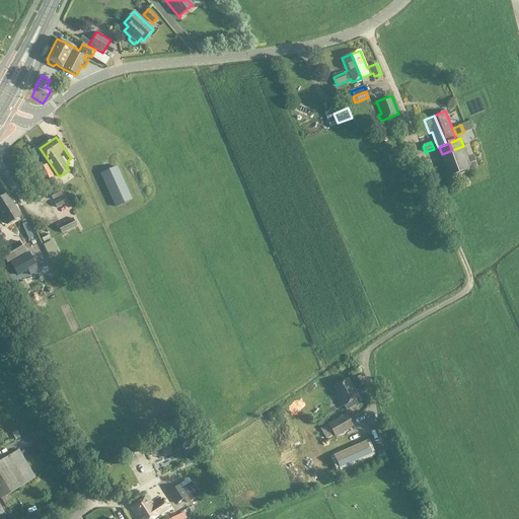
[(54,177),(48,163),(39,168),(45,181),(54,177)]
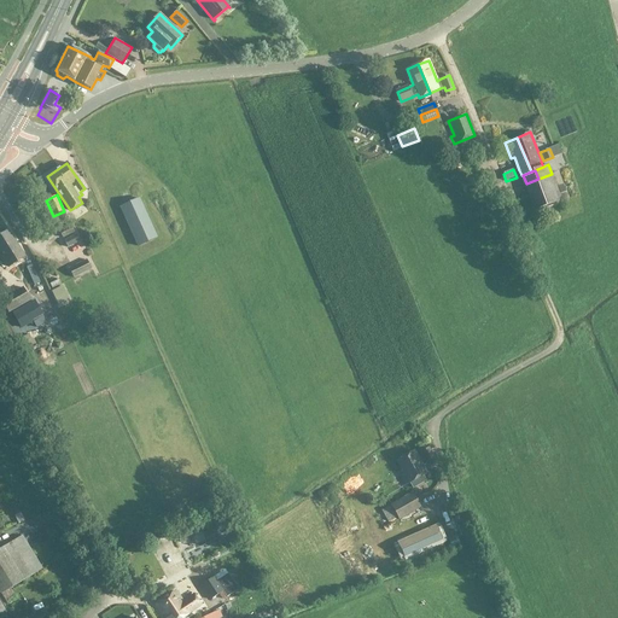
[(121,207),(139,246),(157,238),(139,199),(121,207)]
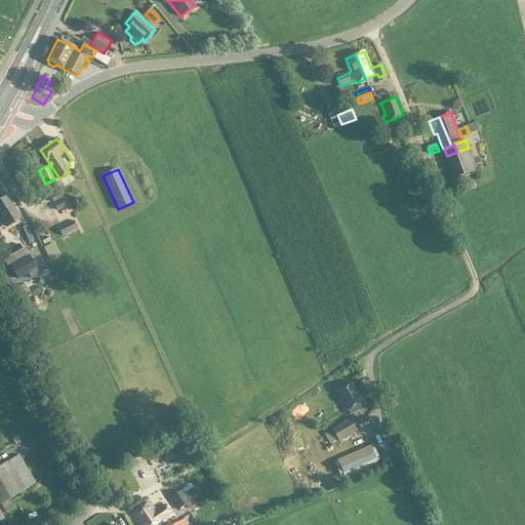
[(53,202),(63,197),(59,191),(50,196),(53,202)]
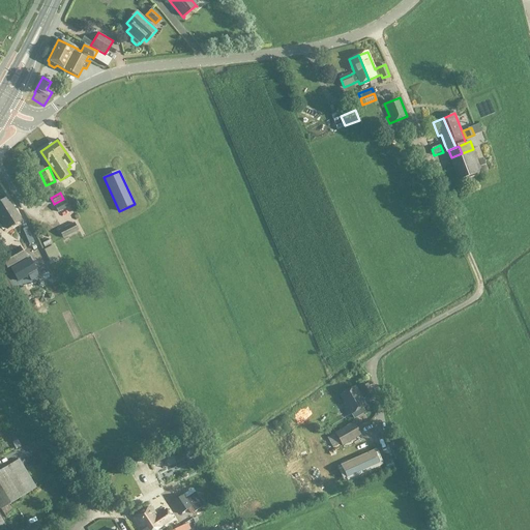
[(0,217),(7,229),(22,221),(7,198),(0,202),(0,217)]
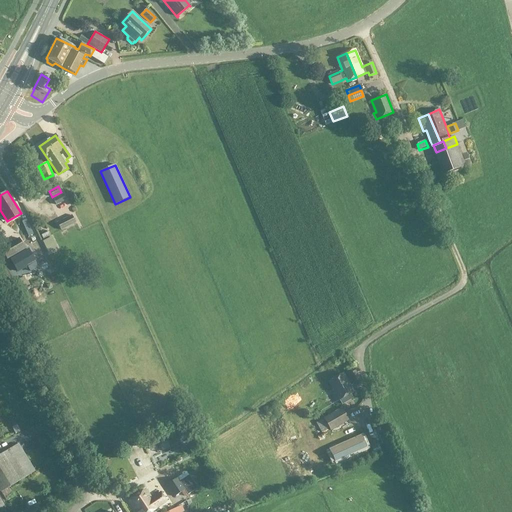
[(53,199),(56,206),(66,201),(63,194),(53,199)]
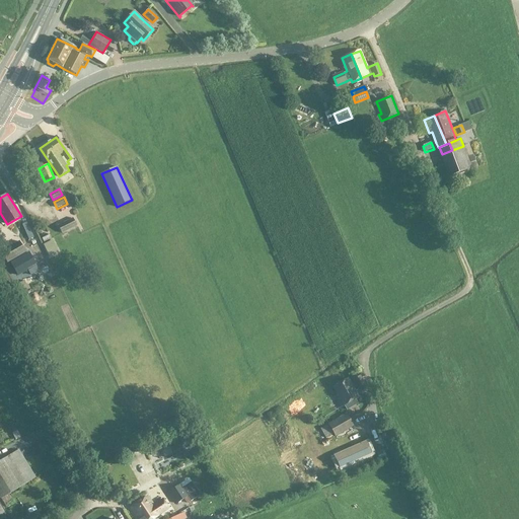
[(73,218),(58,225),(62,233),(77,225),(73,218)]
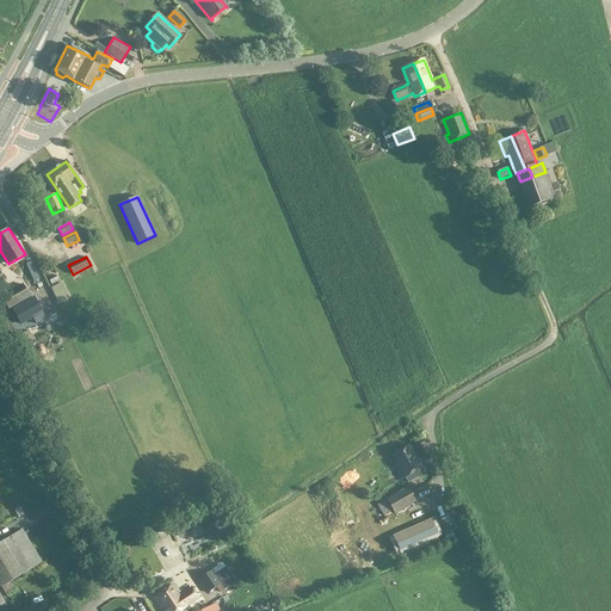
[(35,283),(41,279),(32,261),(26,264),(35,283)]
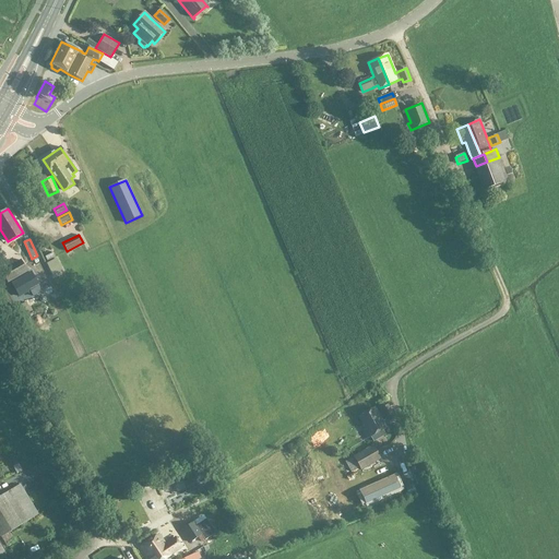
[(63,272),(57,259),(47,263),(54,277),(63,272)]
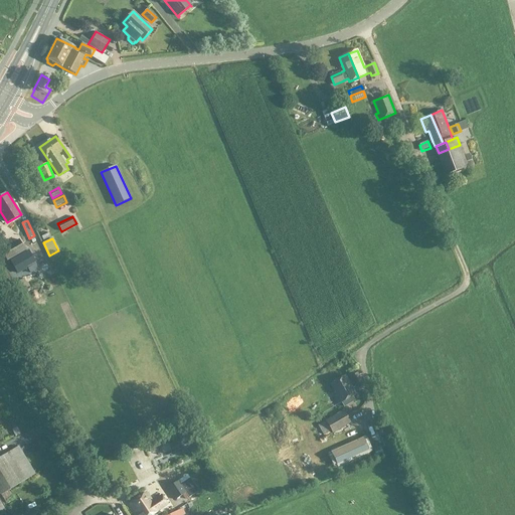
[(2,249),(8,261),(25,250),(19,239),(2,249)]
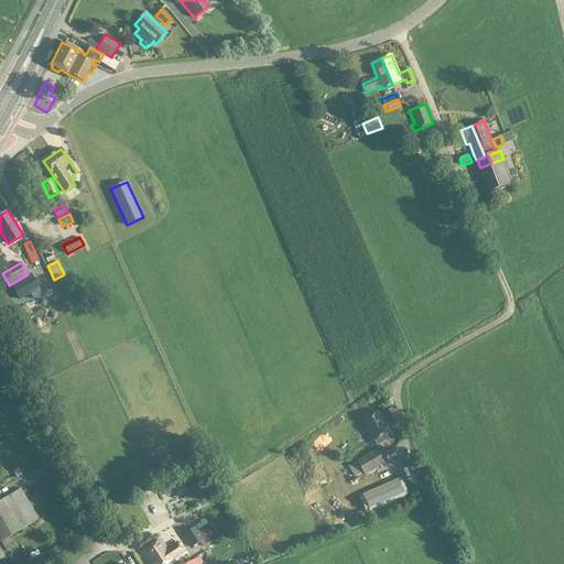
[(34,299),(43,294),(32,274),(12,285),(21,300),(31,293),(34,299)]
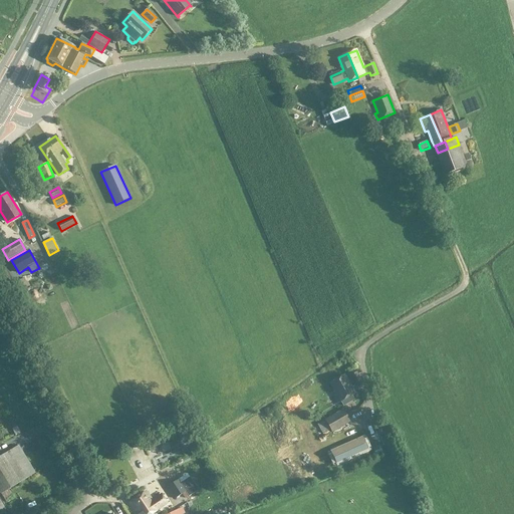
[(338,403),(341,402),(343,406),(351,402),(349,397),(354,394),(351,388),(355,386),(356,388),(362,383),(356,373),(350,376),(351,377),(346,379),(344,375),(330,383),(334,392),(332,393),(338,403)]
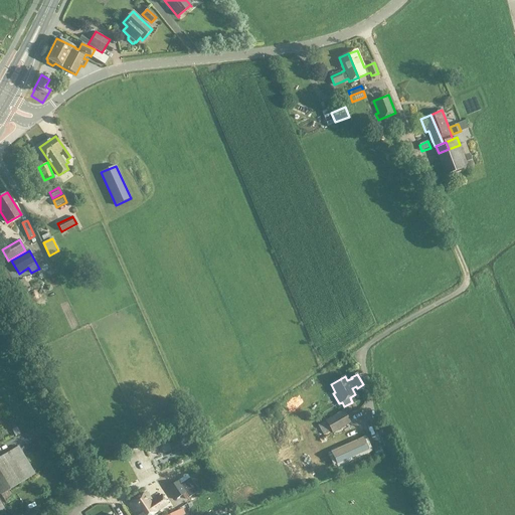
[(333,433),(350,422),(343,410),(326,420),(333,433)]
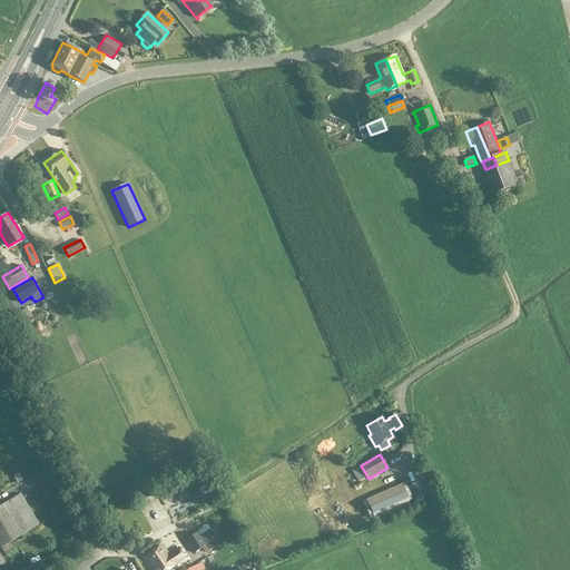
[(366,500),(374,517),(409,501),(401,484),(366,500)]
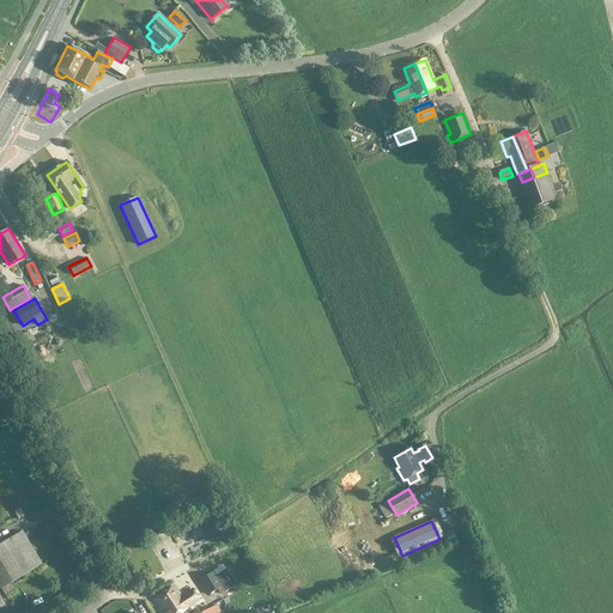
[(0,584),(10,580),(41,565),(23,528),(0,539),(0,584)]
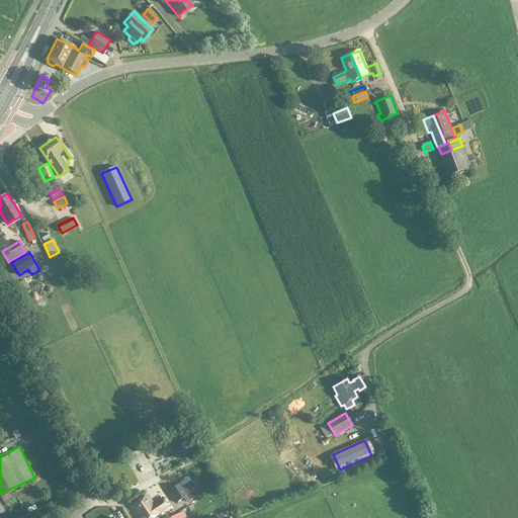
[(139,479),(144,476),(136,460),(131,463),(139,479)]
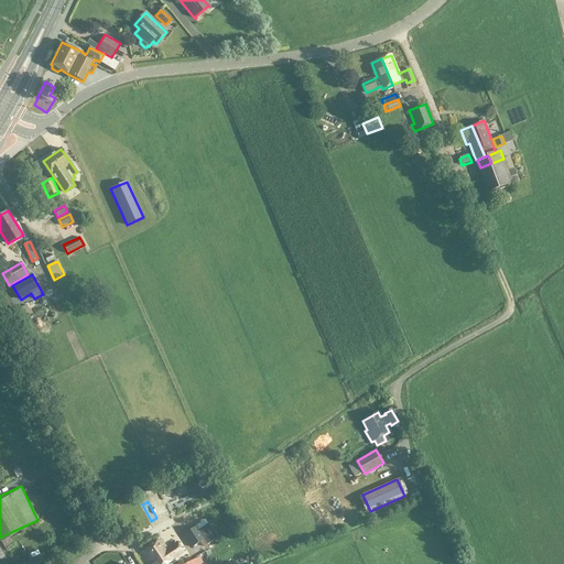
[(204,540),(207,544),(218,538),(208,523),(198,530),(204,540)]
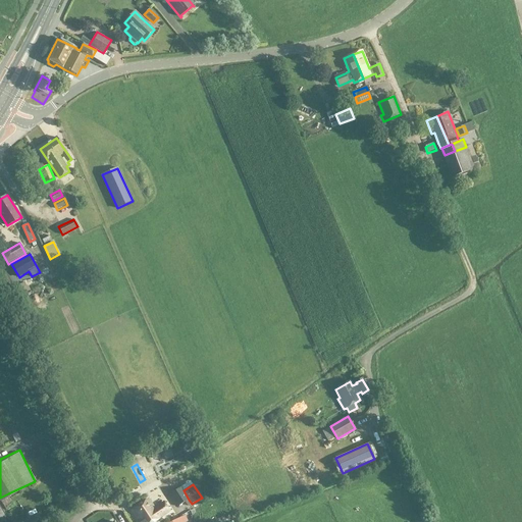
[(189,500),(184,490),(180,487),(169,494),(177,508),(189,500)]
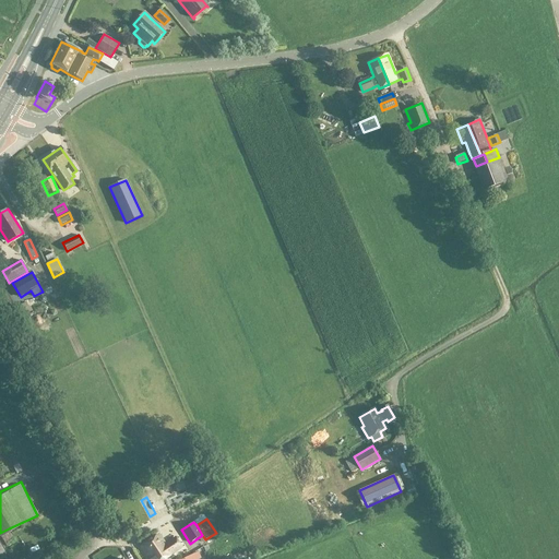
[(165,558),(173,555),(182,548),(176,538),(166,545),(159,535),(141,547),(147,558),(165,558)]
